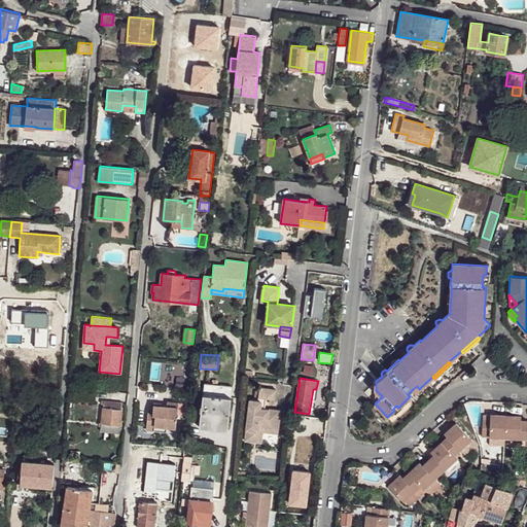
[(203,394),(200,427),(227,430),(231,397),(233,386),(205,383),(203,394)]
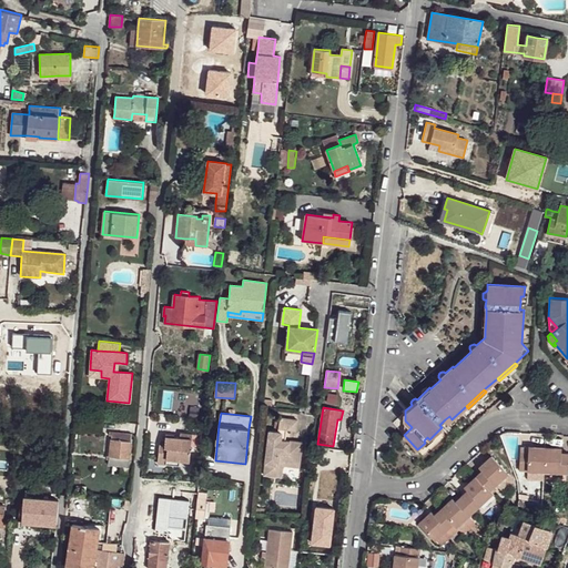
[(445,419),(449,425),(456,419),(454,417),(452,419),(449,416),(445,419)]
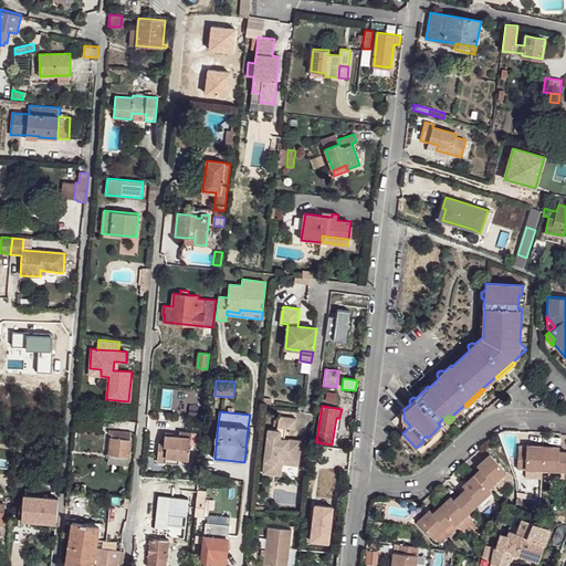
[(279,416),(278,427),(296,429),(297,418),(279,416)]
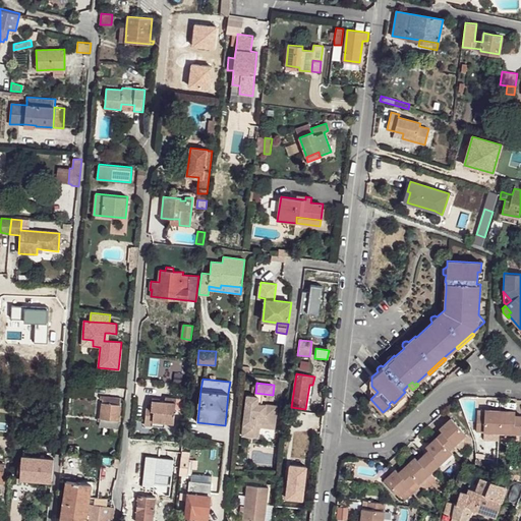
[(102,400),(100,418),(119,420),(121,398),(101,396),(100,400),(102,400)]
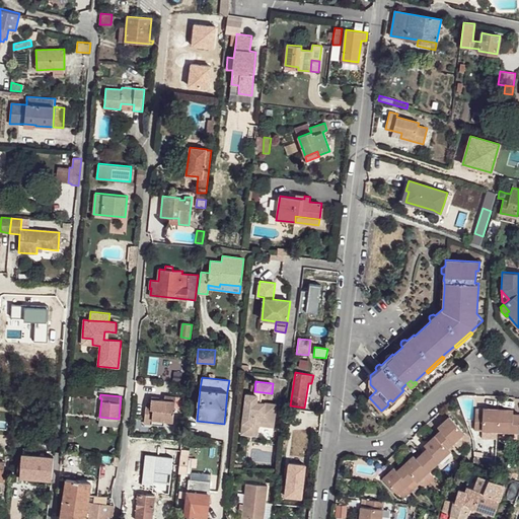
[(246,394),(242,422),(254,424),(254,421),(273,423),(276,404),(256,401),(257,395),(246,394)]
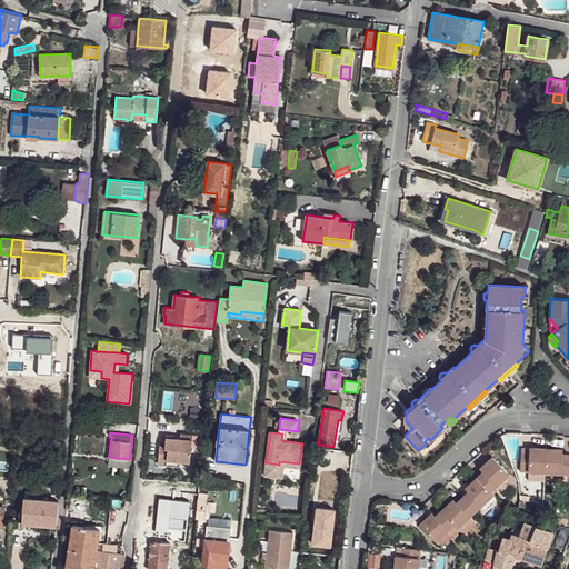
[(159,448),(158,459),(167,459),(166,465),(179,466),(180,461),(190,462),(192,435),(181,433),(181,439),(175,438),(175,436),(166,435),(166,437),(166,440),(165,448),(159,448)]
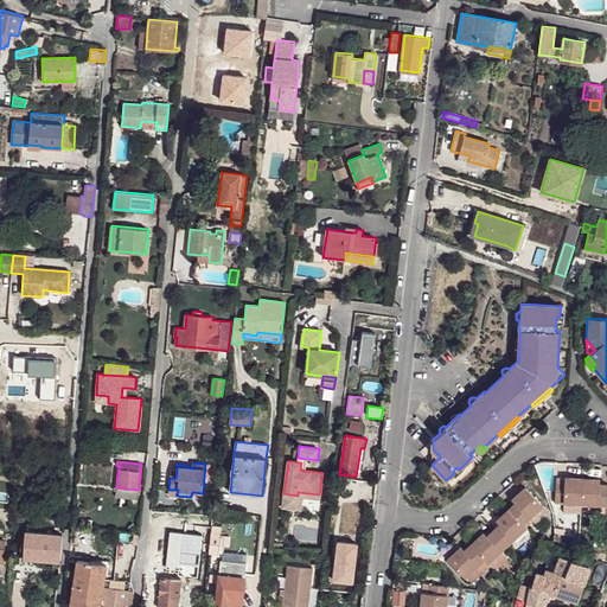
[(453,474),(454,477),(462,470),(461,467),(459,470),(457,467),(453,471),(454,473),(453,474)]
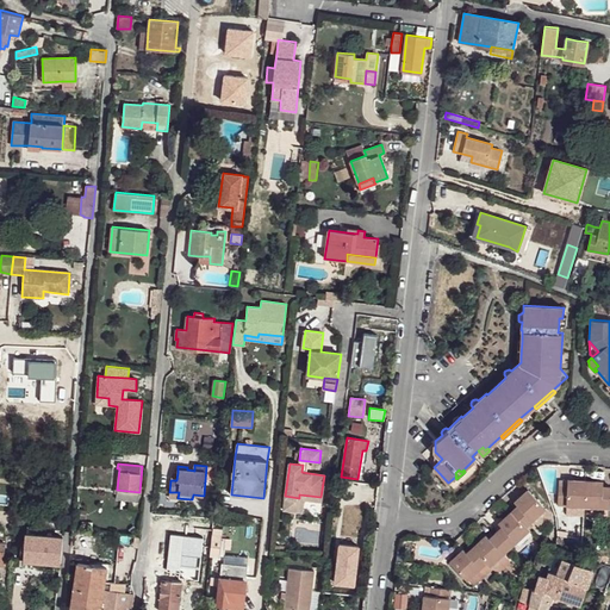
[(559,483),(558,505),(584,506),(585,480),(573,480),(573,485),(567,485),(567,484),(559,483)]
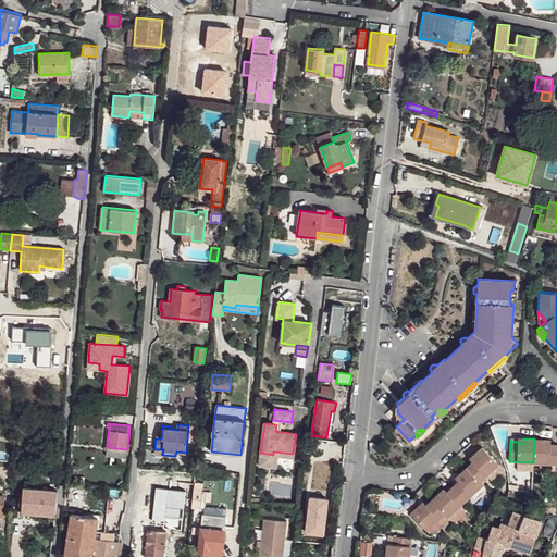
[(534,438),(533,462),(556,462),(556,444),(549,444),(545,444),(545,440),(534,438)]
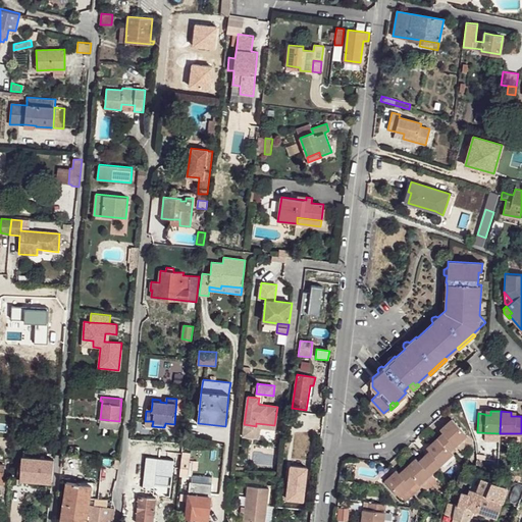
[(100,419),(99,427),(118,429),(119,421),(100,419)]
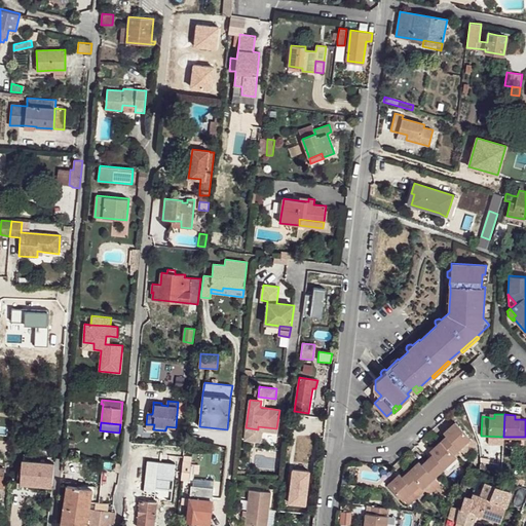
[(453,454),(471,438),(455,422),(447,429),(450,433),(447,436),(441,441),(453,454)]
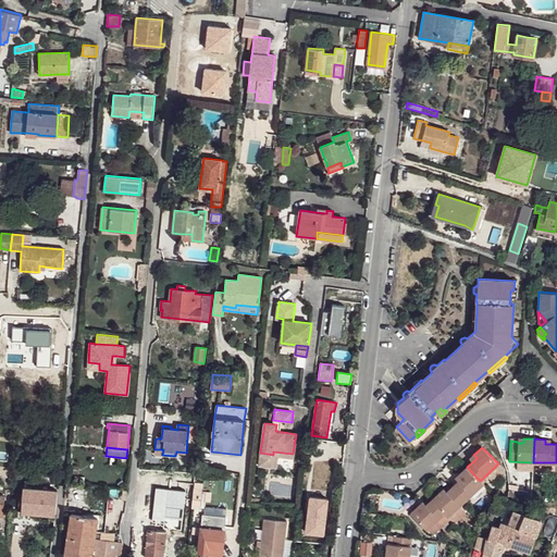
[(260,453),(259,466),(276,469),(277,457),(293,459),(293,454),(273,452),(273,455),(260,453)]
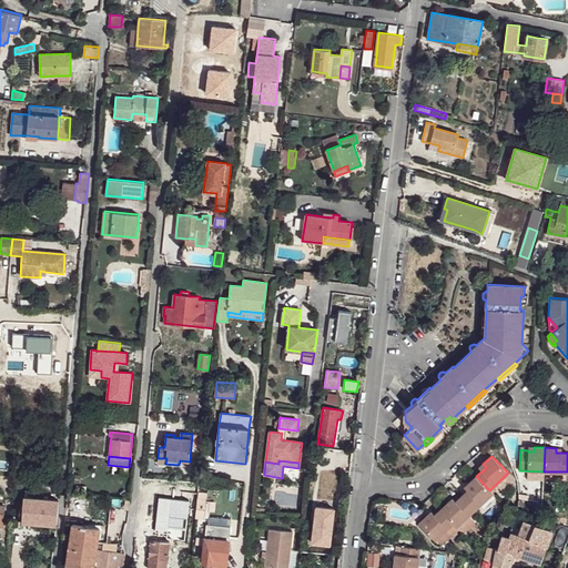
[(474,510),(493,493),(489,490),(476,476),(468,484),(472,487),(467,490),(462,496),(474,510)]
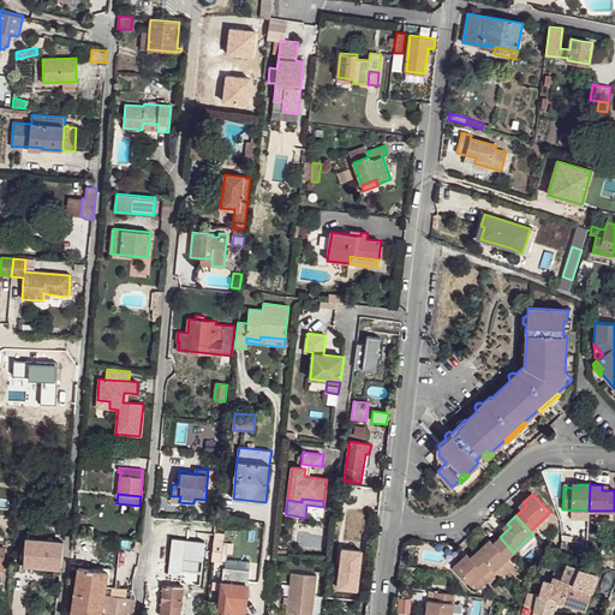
[(494,571),(512,554),(513,553),(500,537),(493,543),(489,547),(485,543),(476,551),(490,567),(494,571)]
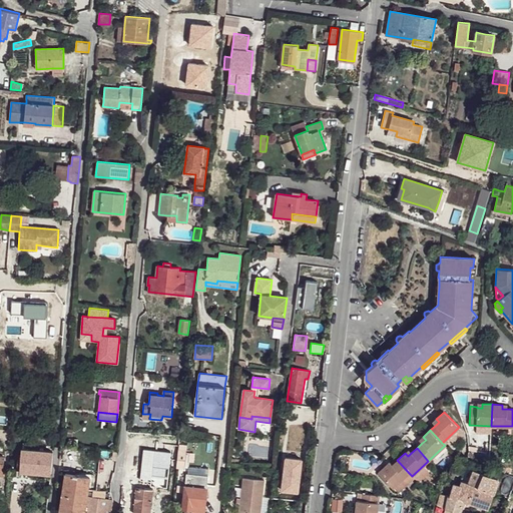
[(20,460),(19,471),(51,474),(53,452),(21,449),(20,460)]
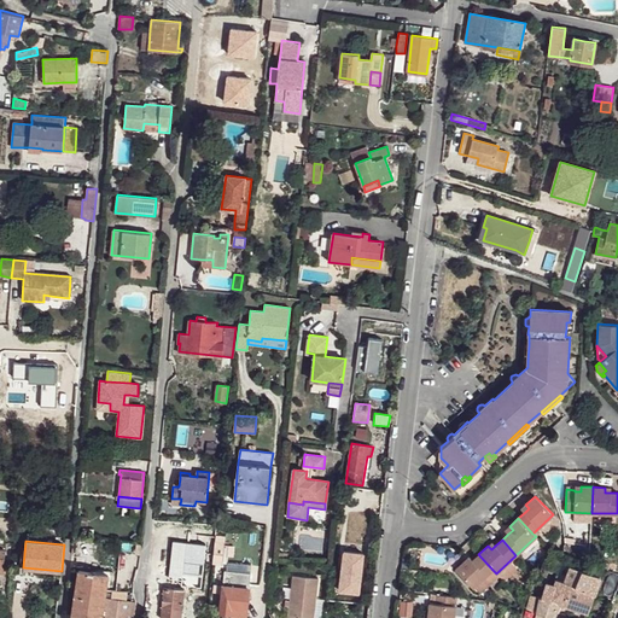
[(215,544),(214,563),(221,564),(223,544),(215,544)]
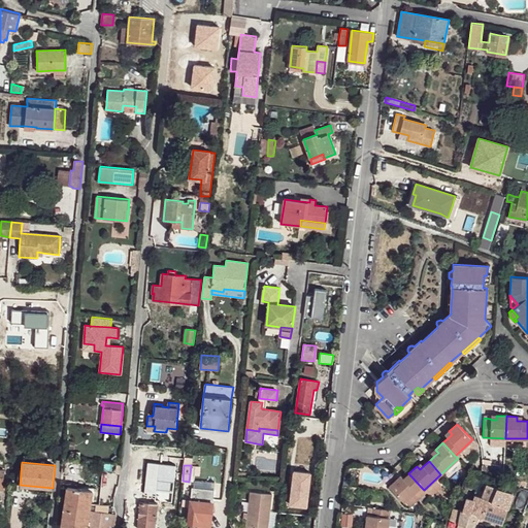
[(156,469),(155,480),(166,481),(167,470),(156,469)]
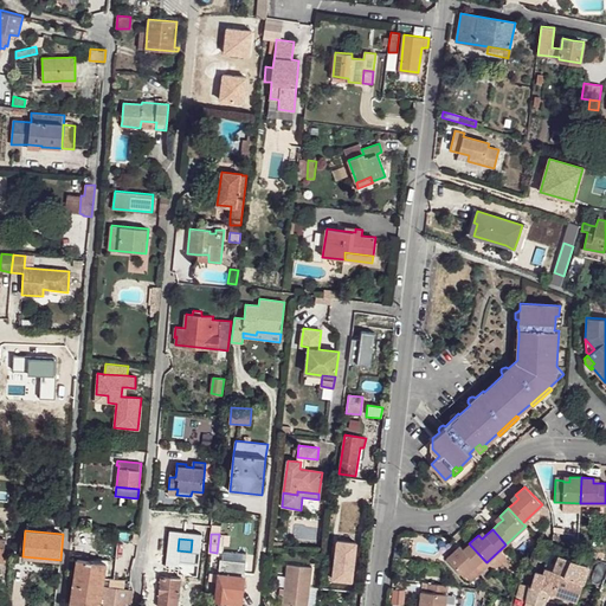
[(464,577),(464,575),(483,559),(469,543),(463,549),(459,553),(456,549),(446,558),(464,577)]
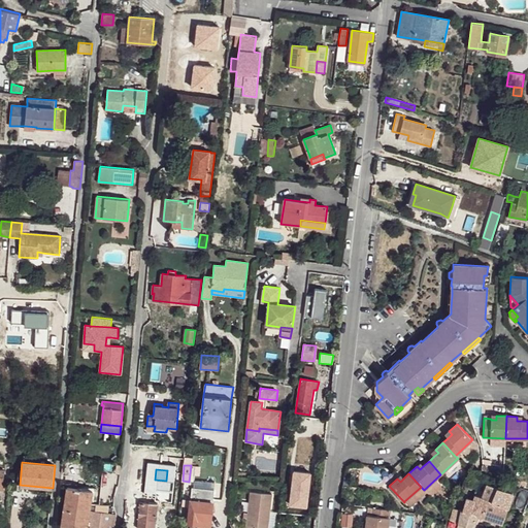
[(427,493),(430,496),(441,486),(436,481),(441,476),(439,475),(424,490),(427,493)]
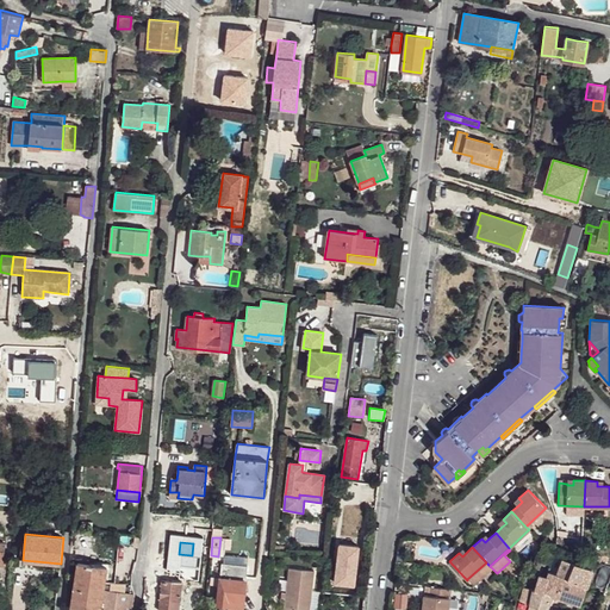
[(590,553),(587,559),(599,564),(602,556),(590,553)]
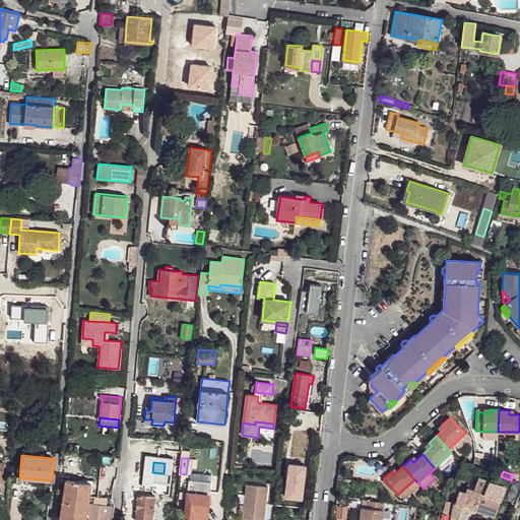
[(136,511),(135,519),(152,519),(155,497),(161,498),(164,476),(154,475),(153,480),(139,478),(137,499),(126,498),(125,510),(136,511)]
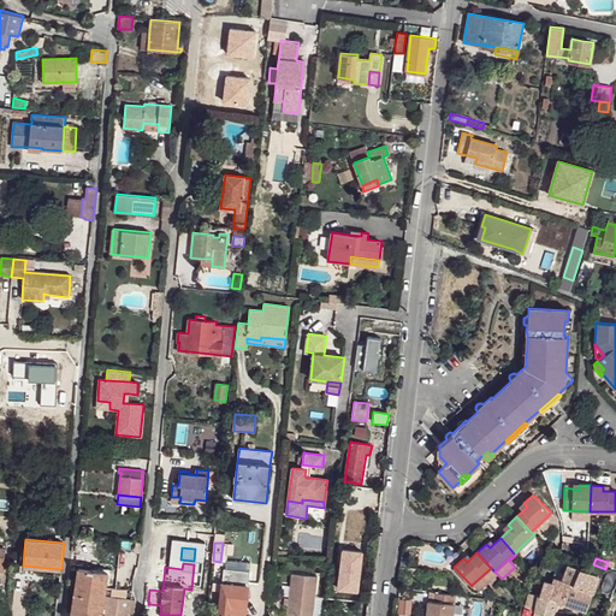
[(544,580),(539,596),(558,603),(586,611),(599,576),(568,564),(562,580),(554,578),(552,582),(544,580)]
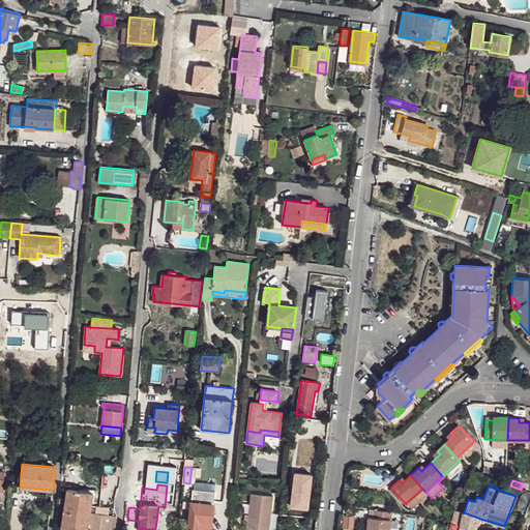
[(67,489),(61,527),(76,529),(75,529),(87,529),(89,522),(90,512),(93,493),(67,489)]
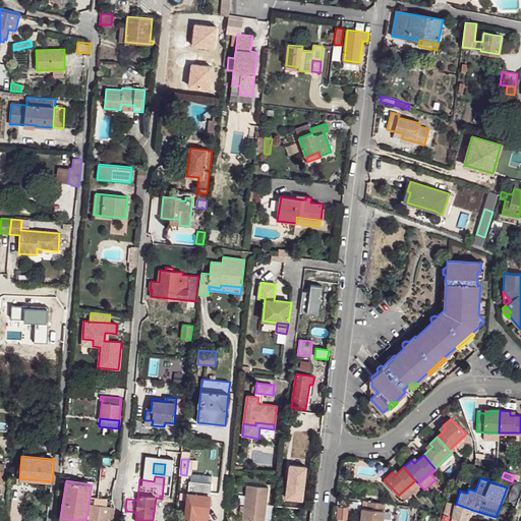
[(188,493),(185,516),(208,519),(210,496),(212,483),(189,481),(188,493)]
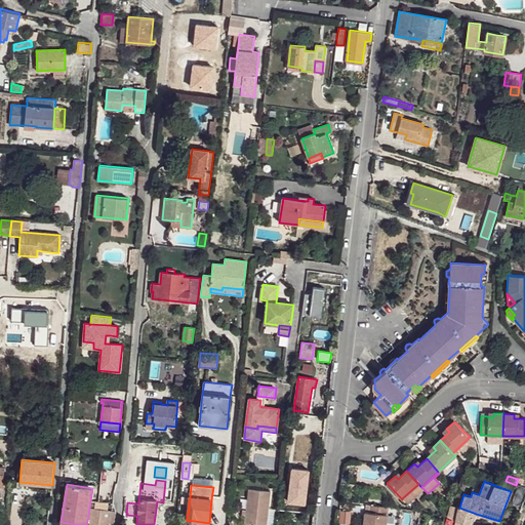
[(242,524),(241,524),(266,524),(271,491),(249,489),(246,510),(246,515),(245,524),(242,524)]
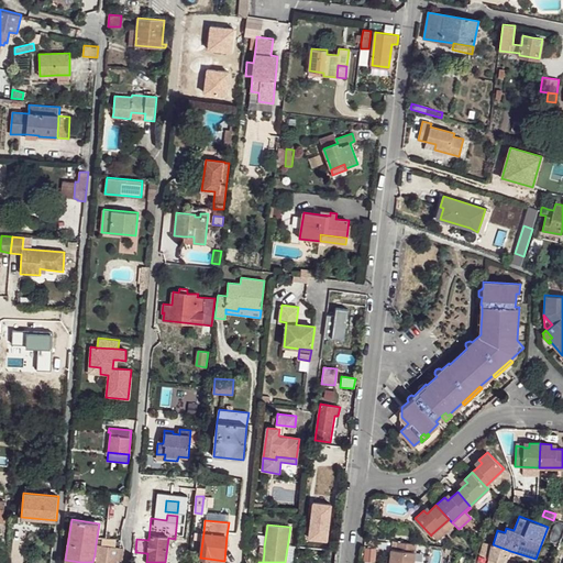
[(102,538),(101,545),(116,547),(117,539),(102,538)]
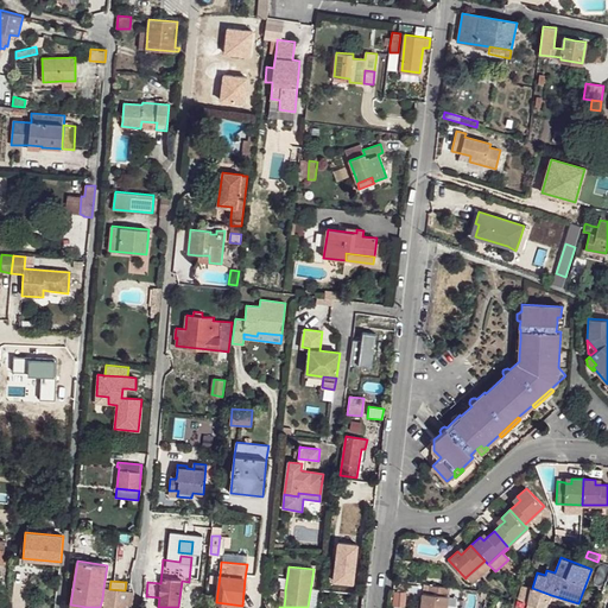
[(423,599),(420,607),(445,607),(449,588),(429,584),(428,594),(428,599),(423,599)]
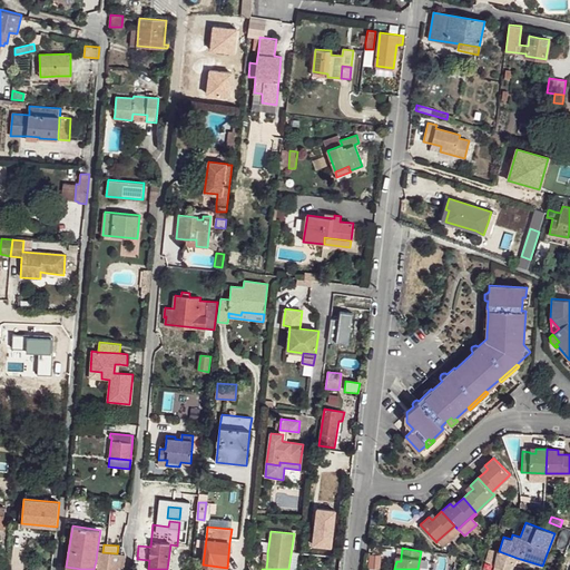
[(485,559),(485,560),(494,563),(511,569),(517,558),(499,551),(489,549),(485,559)]
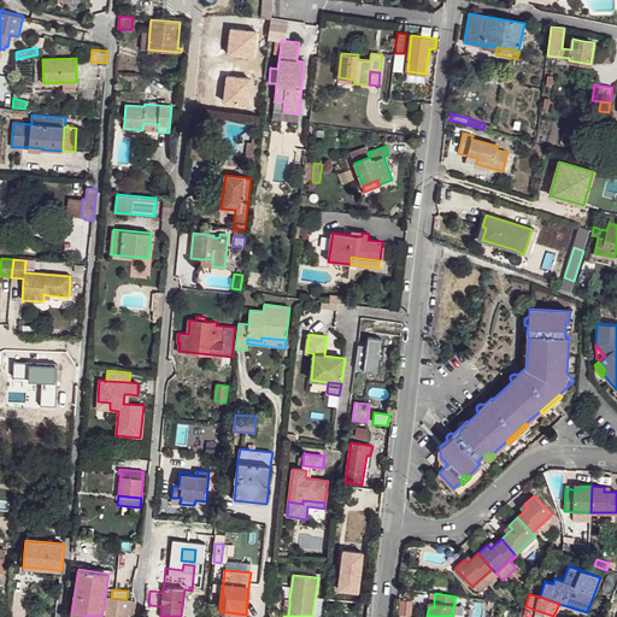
[(105,597),(104,607),(107,607),(106,616),(133,616),(136,601),(127,599),(111,598),(105,597)]
